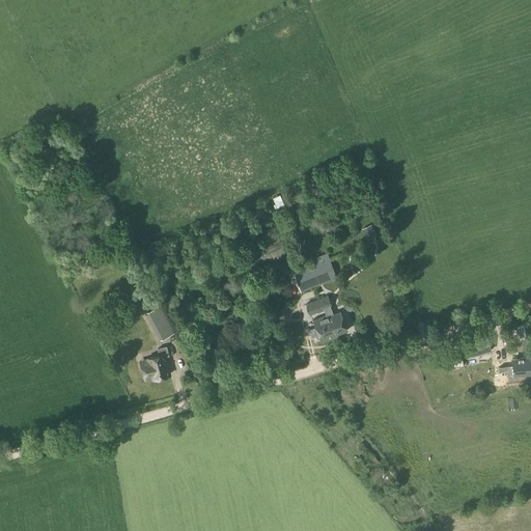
[(274,202),(276,207),(283,204),(281,198),(274,202)]
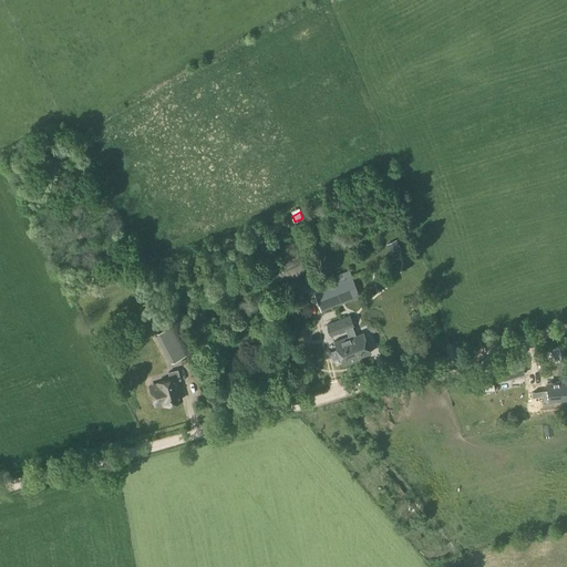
[(275,261),(284,281),(305,271),(296,253),(275,261)]
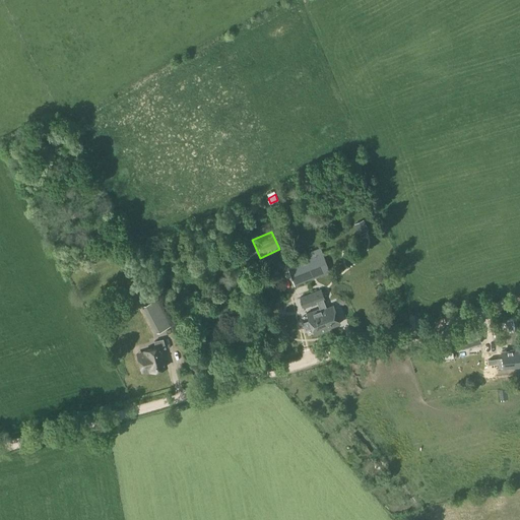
[(302,261),(309,280),(329,272),(322,253),(302,261)]
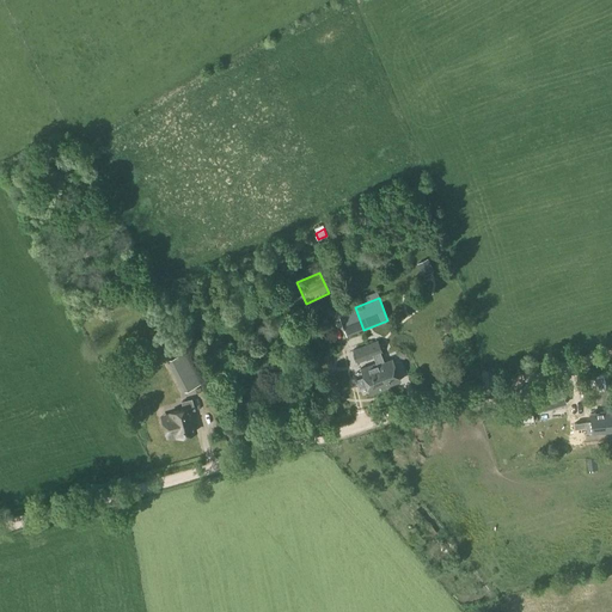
[(363,330),(355,307),(338,314),(347,336),(363,330)]
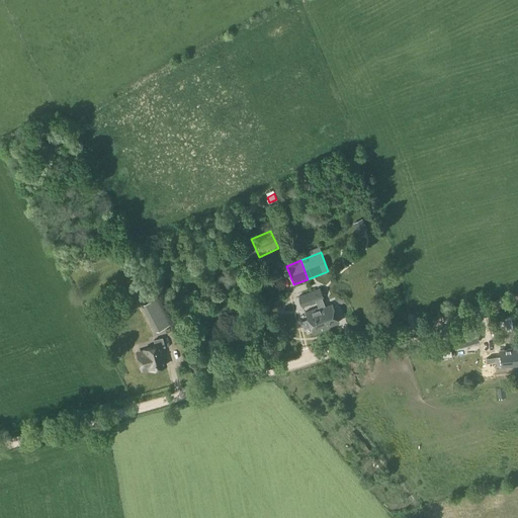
[(317,285),(295,292),(297,299),(319,291),(317,285)]
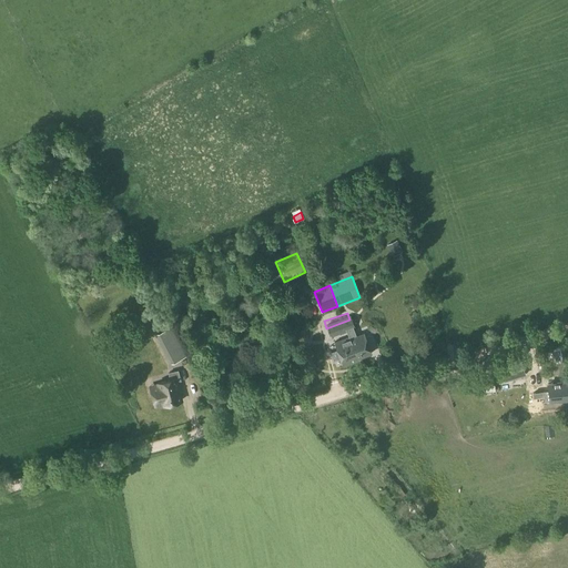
[(346,327),(351,337),(358,358),(371,354),(364,334),(356,337),(353,330),(354,328),(353,325),(346,327)]
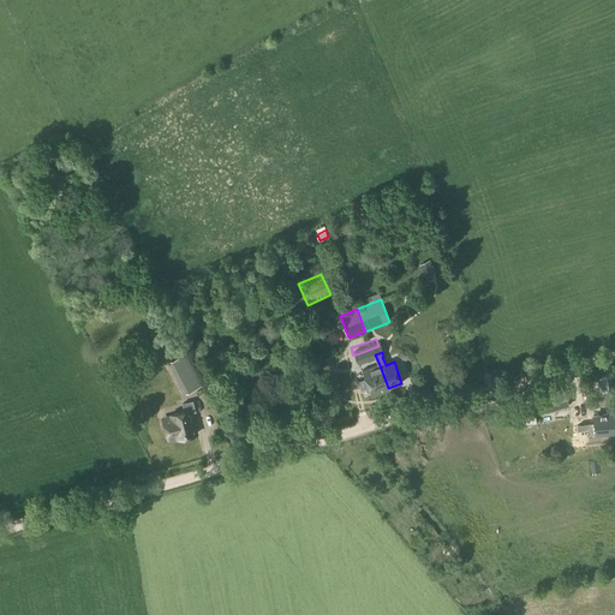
[(168,363),(185,394),(199,386),(185,354),(168,363)]
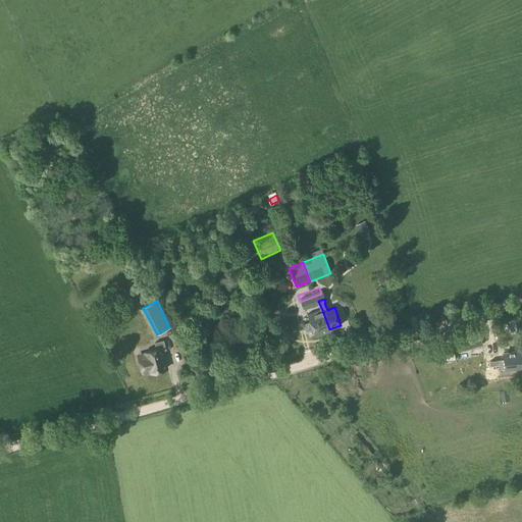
[(329,329),(322,310),(318,301),(304,307),(308,317),(321,312),(323,318),(310,322),(315,336),(330,331),(329,329)]
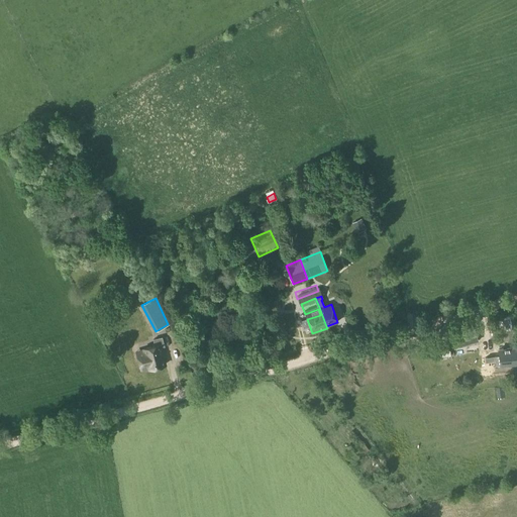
[(278,337),(282,336),(283,335),(279,325),(274,327),(278,337)]
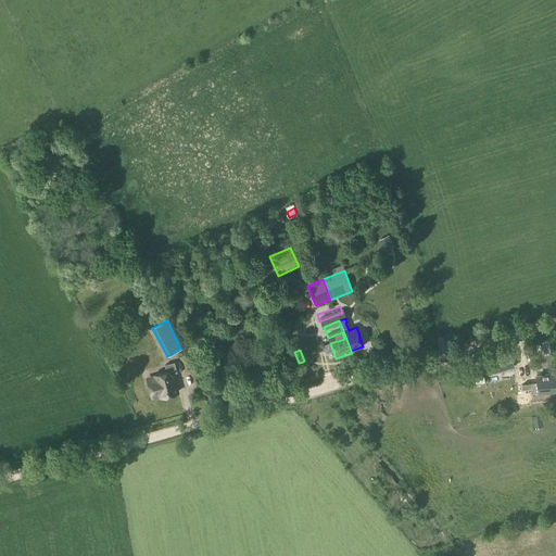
[(159,395),(160,397),(177,392),(172,374),(174,373),(173,367),(167,368),(168,371),(146,378),(152,397),(159,395)]
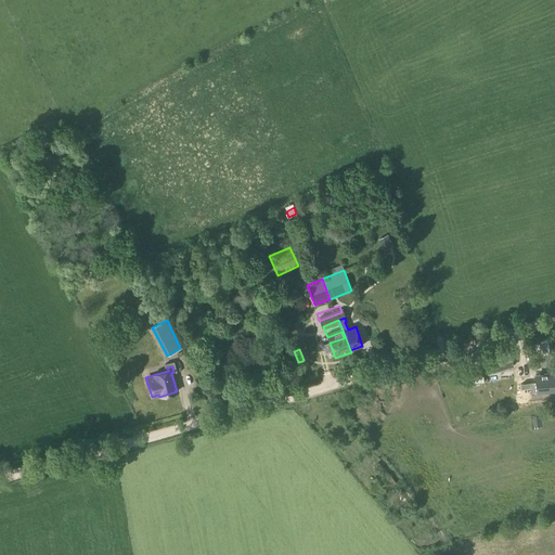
[(501,402),(521,400),(520,394),(520,389),(529,388),(529,392),(537,392),(554,390),(553,374),(536,376),(536,383),(528,384),(519,384),(499,386),(501,402)]
